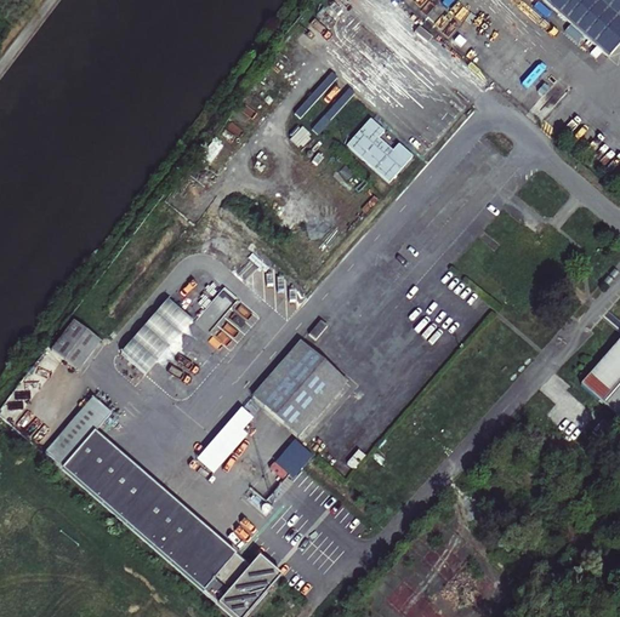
[(546,0),(609,55),(619,41),(619,0),(546,0)]
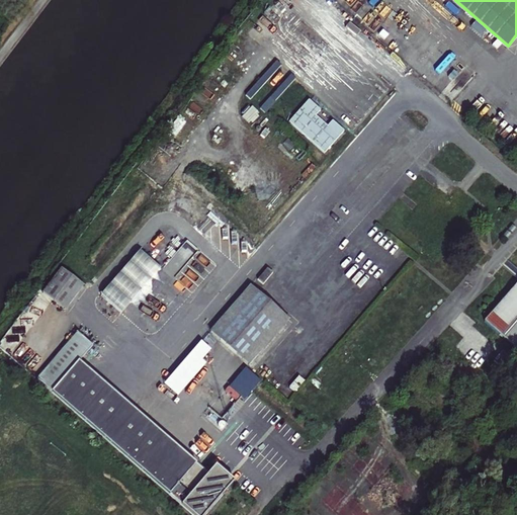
[(126,310),(165,263),(143,245),(104,292),(126,310)]
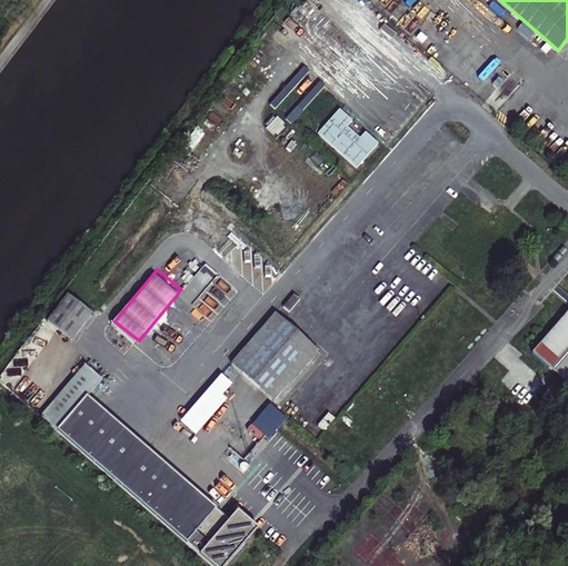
[(299,285),(232,361),(275,398),(341,321),(299,285)]
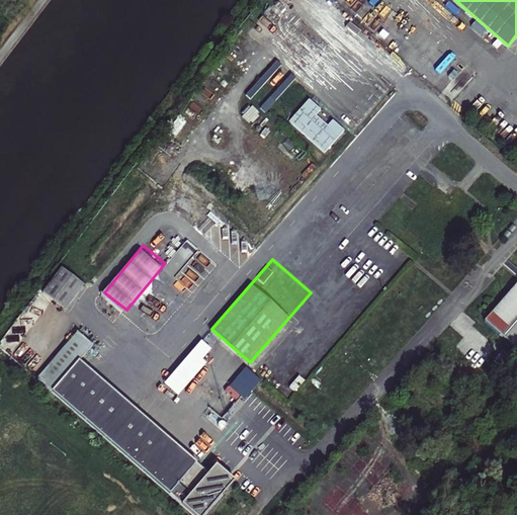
[(84,282),(62,265),(44,290),(66,308),(84,282)]
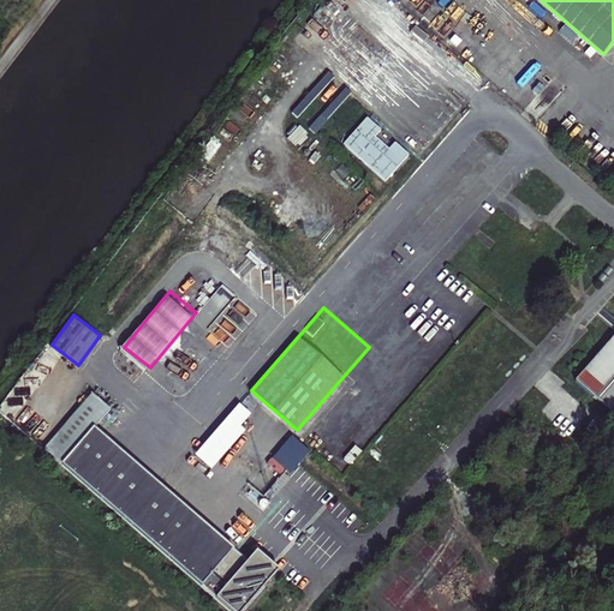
[(613,335),(576,379),(613,412),(613,335)]
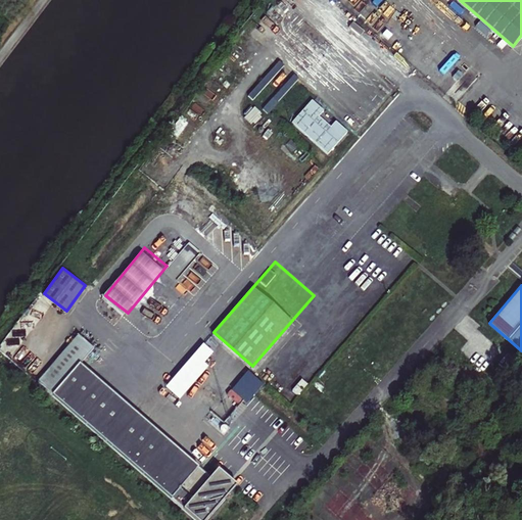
[(38,378),(202,519),(203,519),(238,481),(219,465),(210,474),(81,363),(94,346),(77,332),(38,378)]
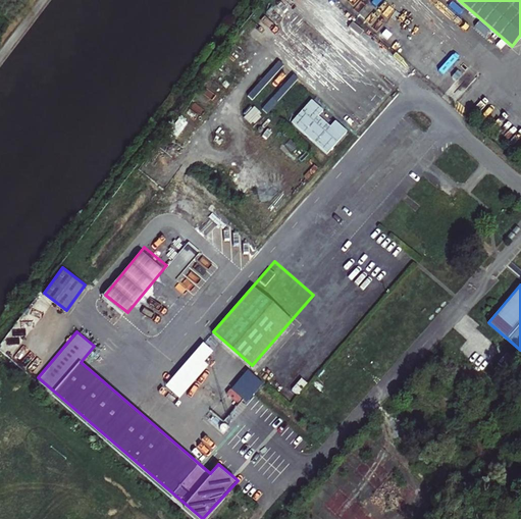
[(499,362),(508,370),(516,360),(507,352),(499,362)]
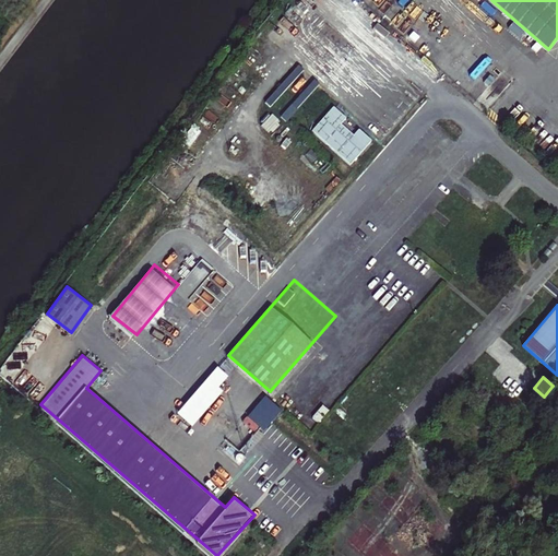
[(256,409),(273,420),(282,406),(264,394),(256,409)]
